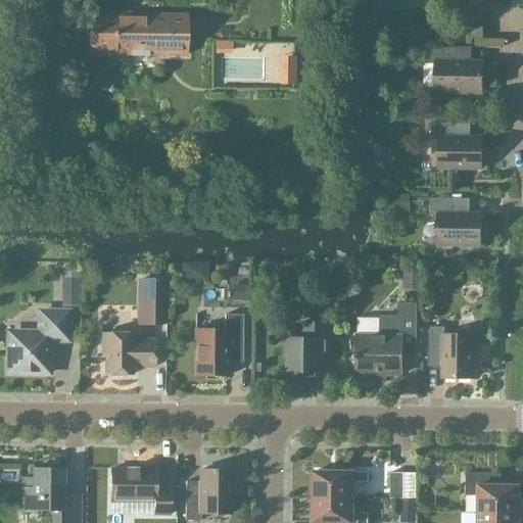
[(473,4),(473,16),(483,16),(483,4),(473,4)]
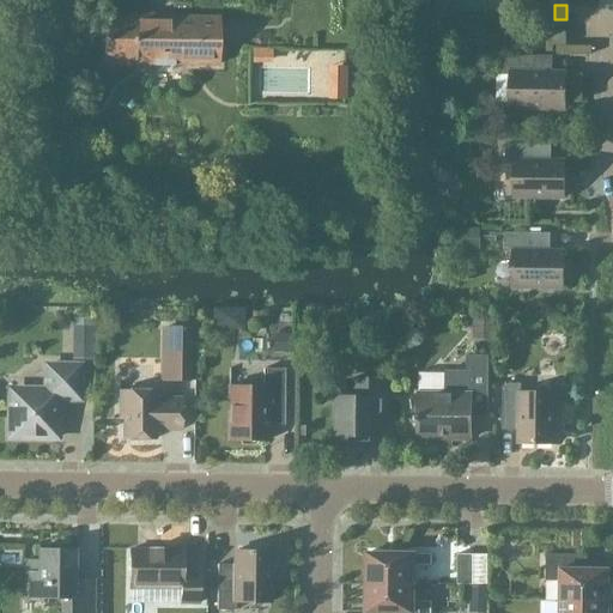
[(217,66),(217,17),(104,16),(103,64),(217,66)]
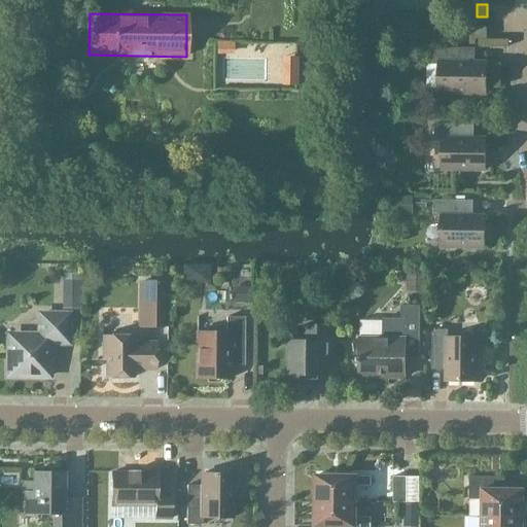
[(437,93),(486,94),(486,63),(473,63),(475,47),(430,47),(430,64),(437,64),(437,93)]
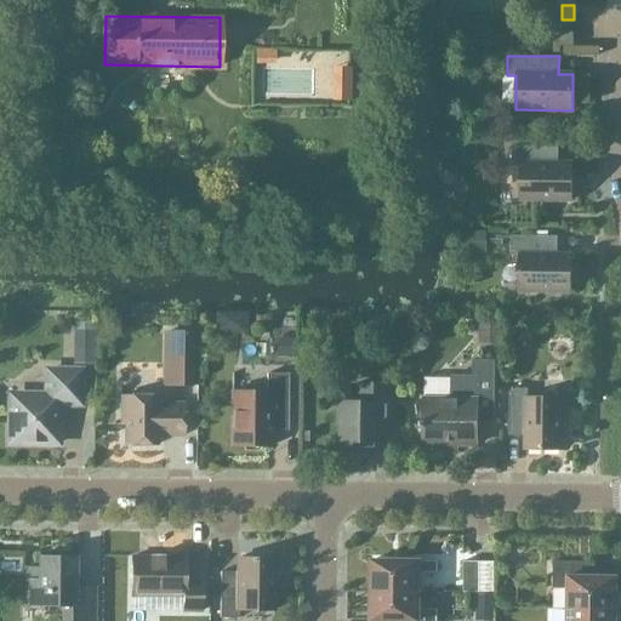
[(558,164),(558,146),(512,146),(511,164),(519,164),(519,199),(571,200),(571,164),(558,164)]
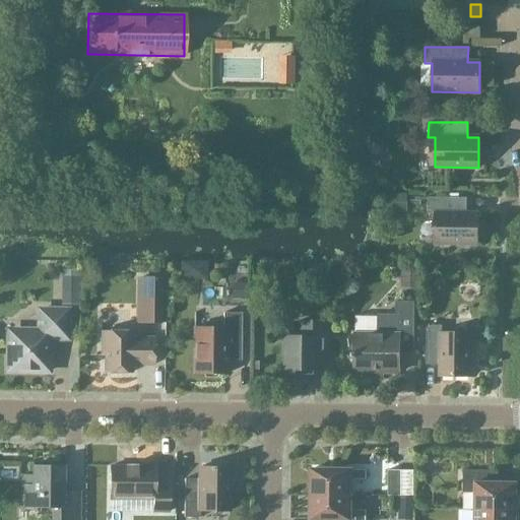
[(466,213),(466,198),(428,197),(428,214),(435,214),(434,243),(477,244),(477,213),(466,213)]
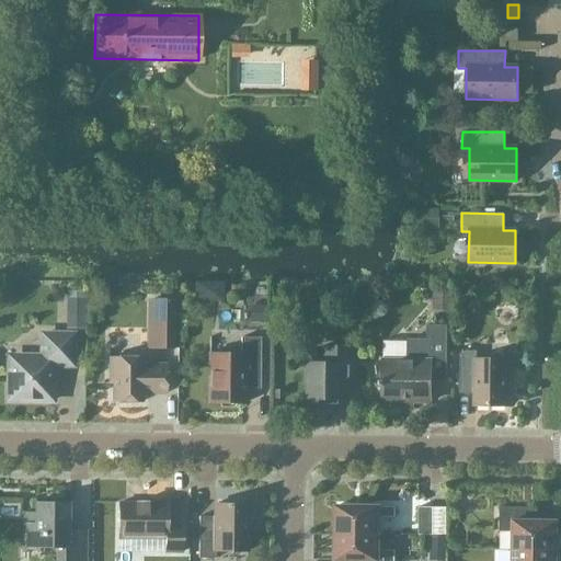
[(431,311),(448,311),(449,294),(431,294),(431,311)]
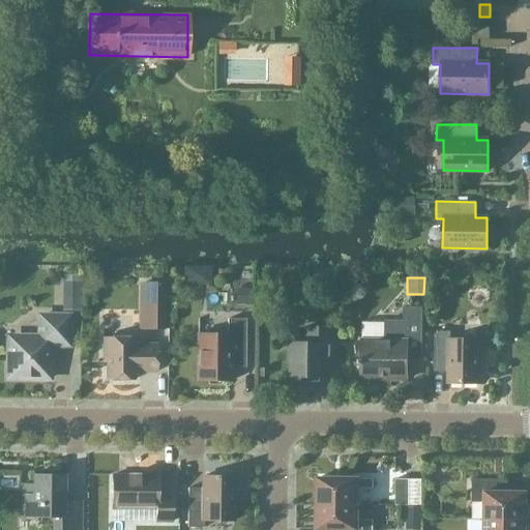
[(163,329),(164,284),(143,284),(142,329),(163,329)]
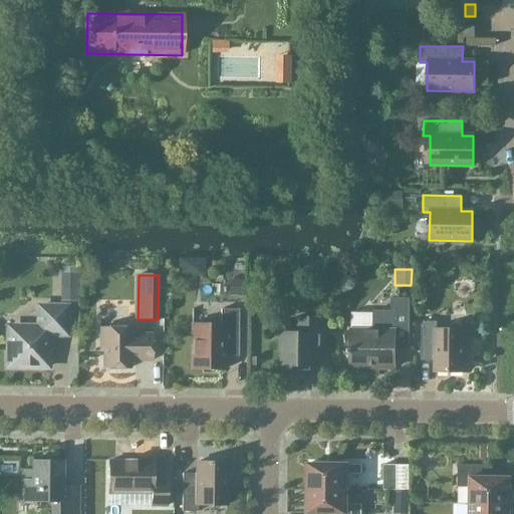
[(409,349),(409,298),(391,297),(391,310),(373,310),(372,330),(350,330),(350,370),(376,370),(376,365),(395,365),(395,349),(409,349)]
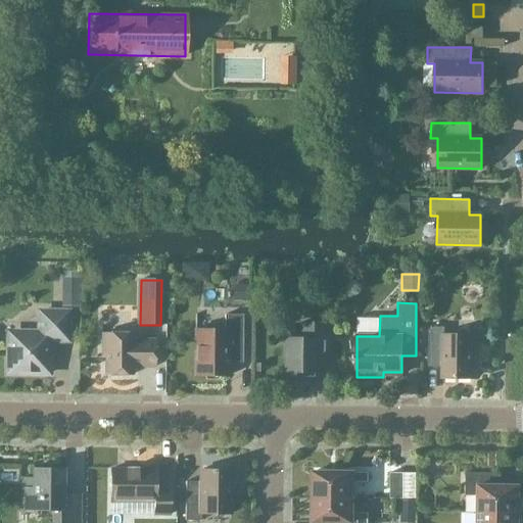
[(66,340),(66,313),(39,313),(39,333),(17,333),(7,342),(7,373),(48,374),(48,340),(66,340)]
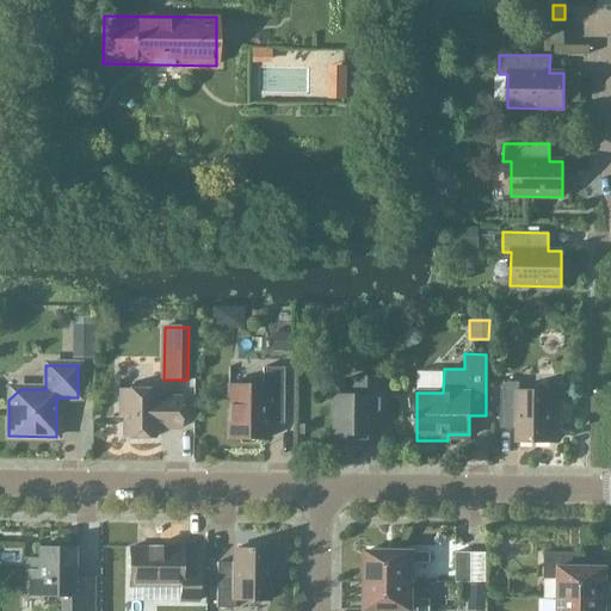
[(224,386),(224,439),(263,439),(263,423),(263,413),(279,413),(281,368),(259,368),(258,386),(224,386)]
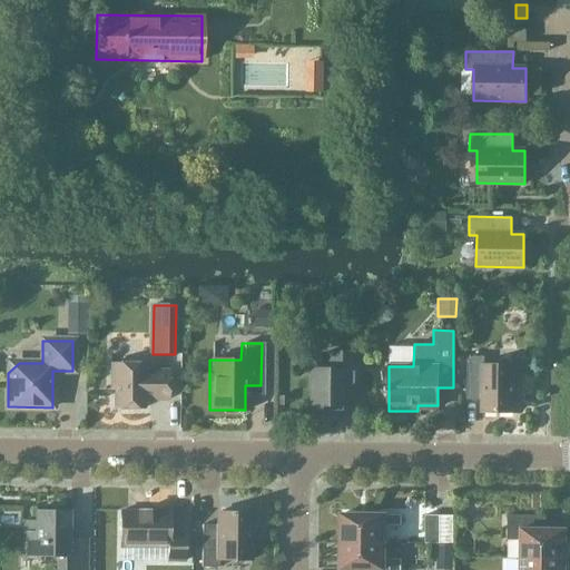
[(357,400),(357,380),(357,352),(330,352),(330,369),(314,369),(314,411),(344,411),(344,400),(357,400)]
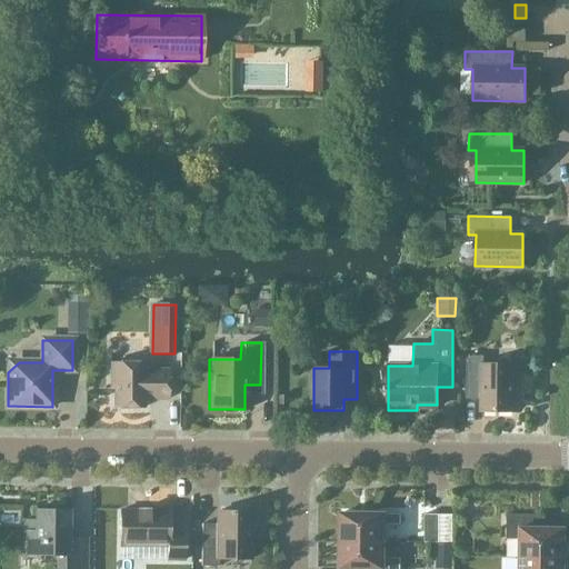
[(481,411),(515,411),(515,365),(483,363),(483,356),(466,356),(466,398),(481,399),(481,411)]
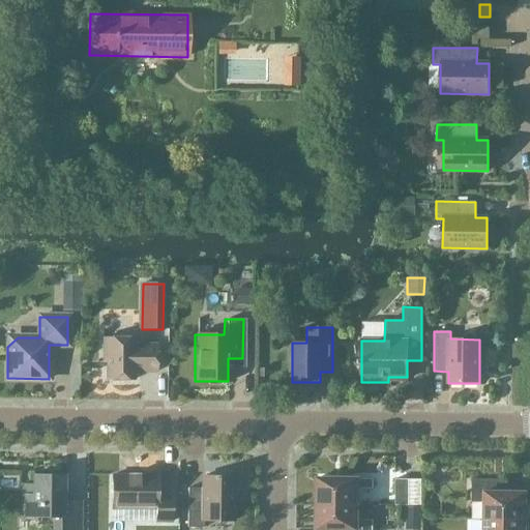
[(134,372),(156,372),(156,345),(134,345),(134,339),(104,339),(104,361),(107,361),(107,380),(134,380),(134,372)]
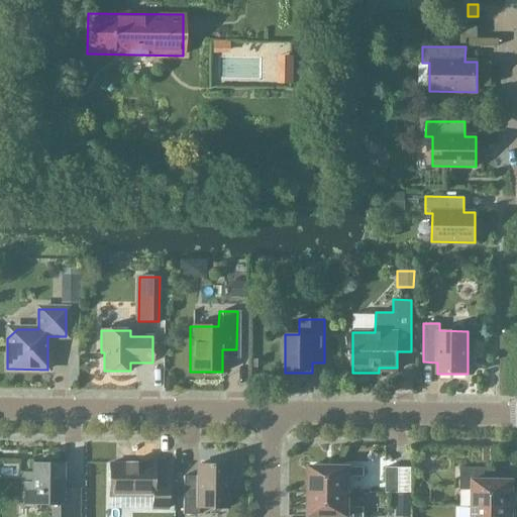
[(63,489),(63,462),(32,462),(31,473),(21,472),(21,505),(52,505),(50,516),(78,516),(79,489),(63,489)]
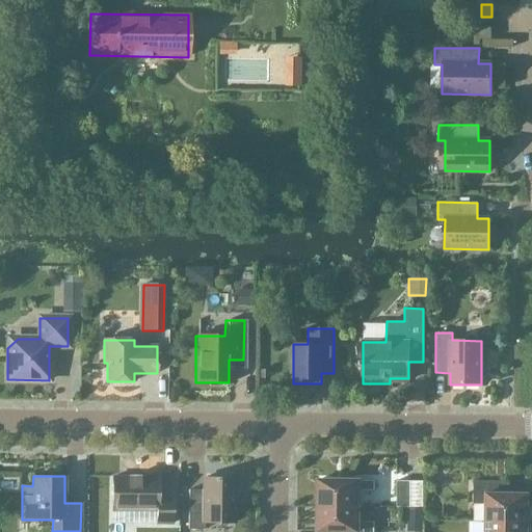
[(173,524),(173,499),(158,499),(158,478),(112,477),(112,510),(156,511),(156,524),(173,524)]
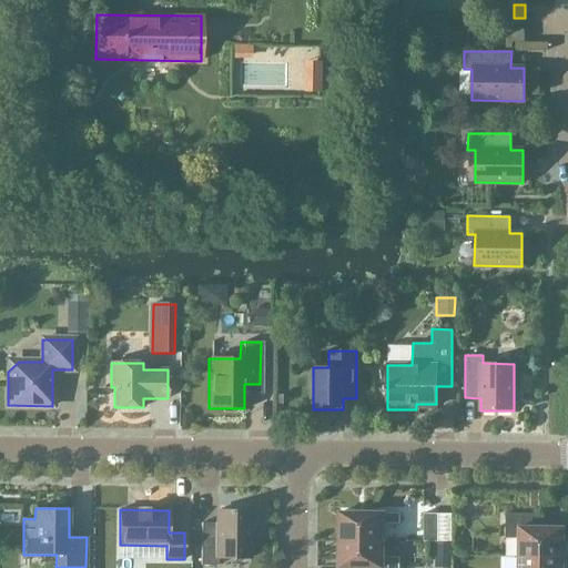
[(217,558),(250,558),(250,510),(217,510),(216,524),(201,523),(201,565),(217,565),(217,558)]
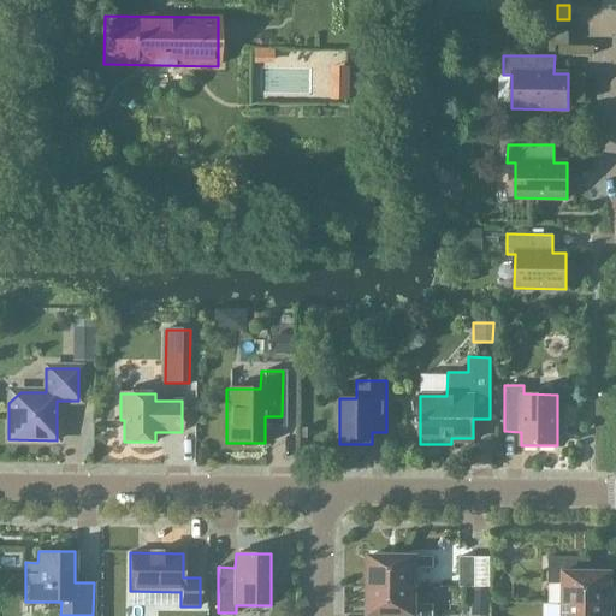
[(415,568),(433,568),(433,556),(368,556),(367,585),(415,586),(415,568)]
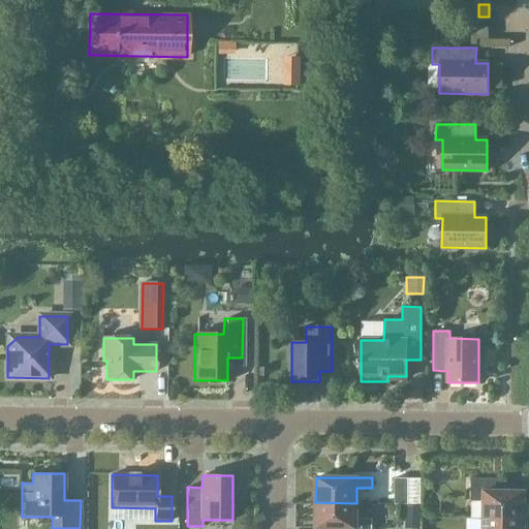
[(407,504),(407,478),(394,477),(394,504),(407,504)]
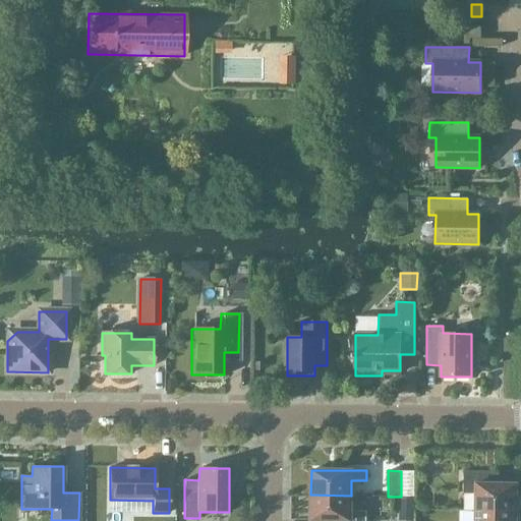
[(495,483),(495,471),(464,471),(463,493),(475,493),(475,511),(516,511),(516,483),(495,483)]
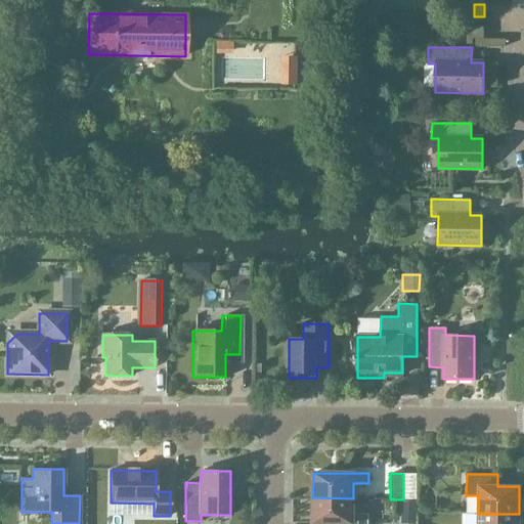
[(353,514),(353,498),(312,497),(312,523),(339,523),(367,523),(368,514),(353,514)]
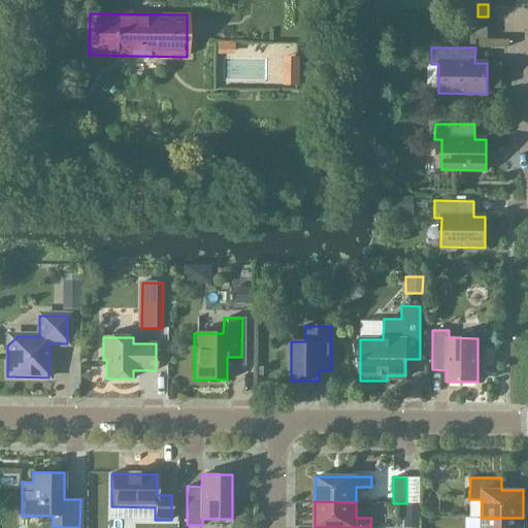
[(523,527),(523,518),(482,518),(482,527),(523,527)]
